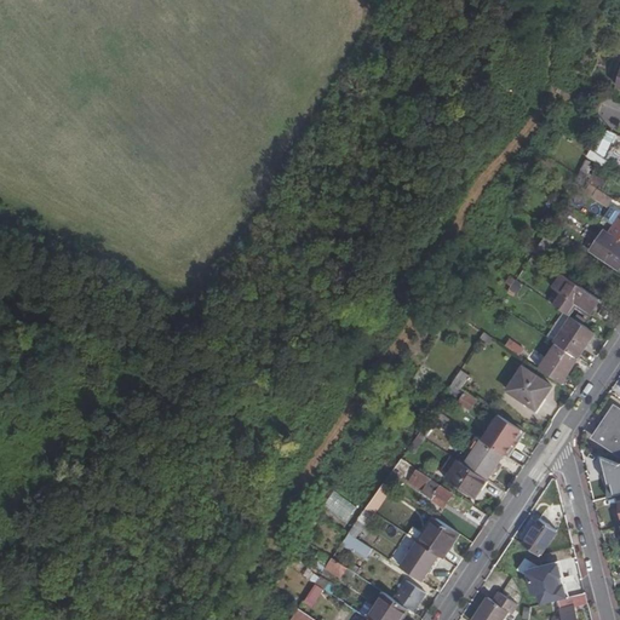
[(615,155),(619,144),(619,135),(600,127),(593,141),(615,155)]
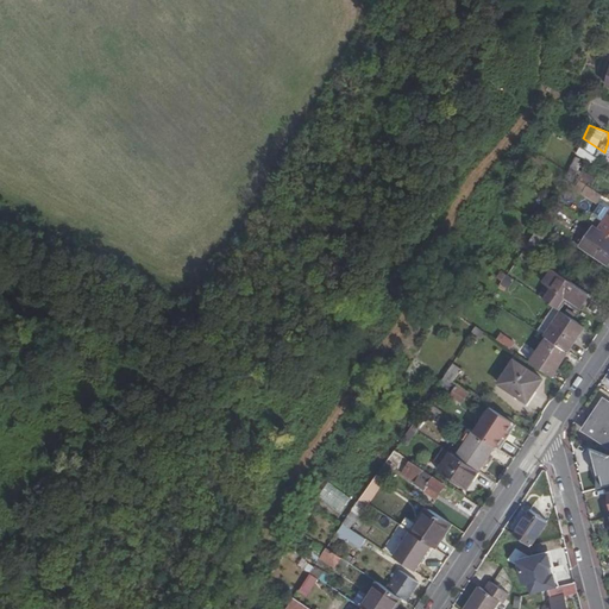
[(600,158),(604,152),(583,138),(581,145),(600,158)]
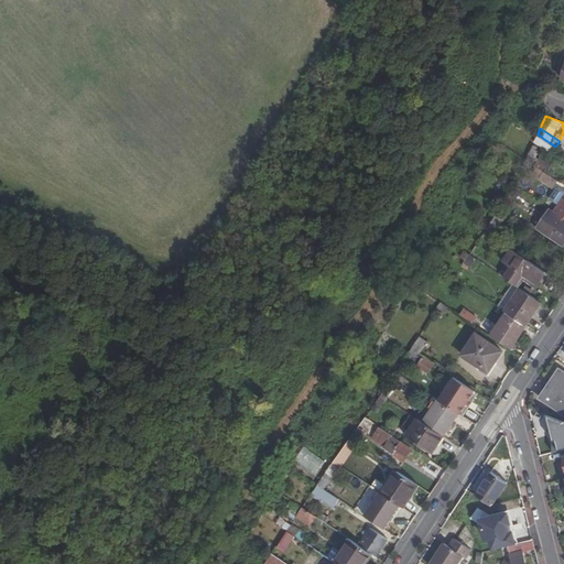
[(552,153),(555,147),(538,134),(534,141),(552,153)]
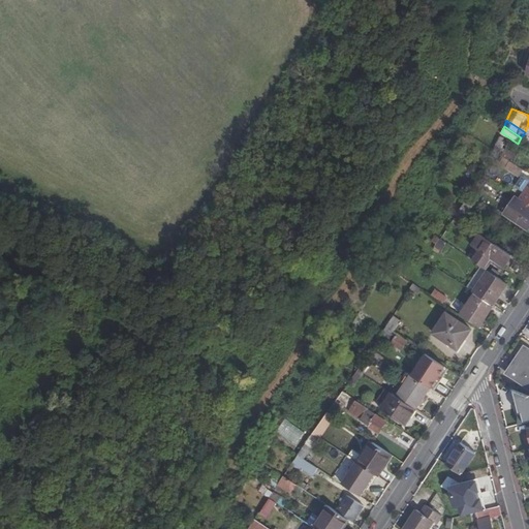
[(510,142),(499,136),(494,150),(501,155),(502,154),(514,161),(518,155),(505,148),(506,146),(507,147),(510,142)]
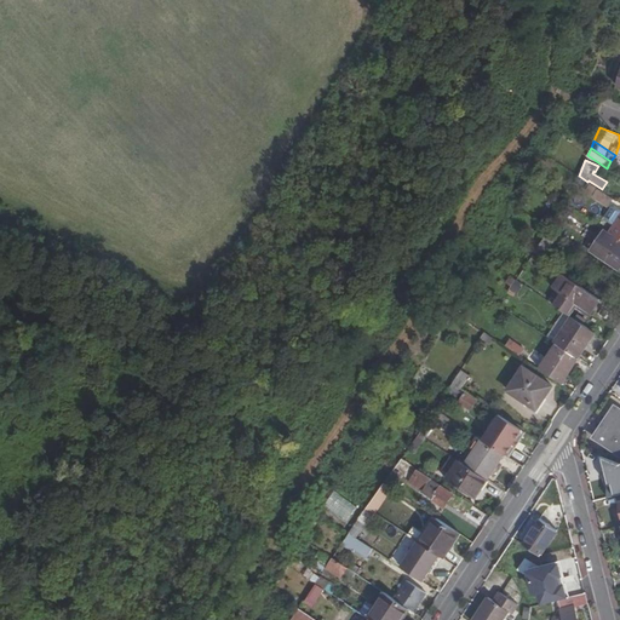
[(610,208),(616,201),(598,188),(592,196),(610,208)]
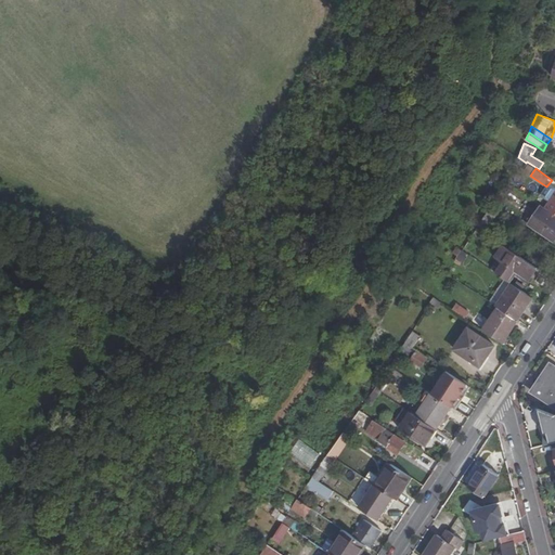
[(504,220),(507,216),(491,205),(489,209),(497,215),(504,220)]
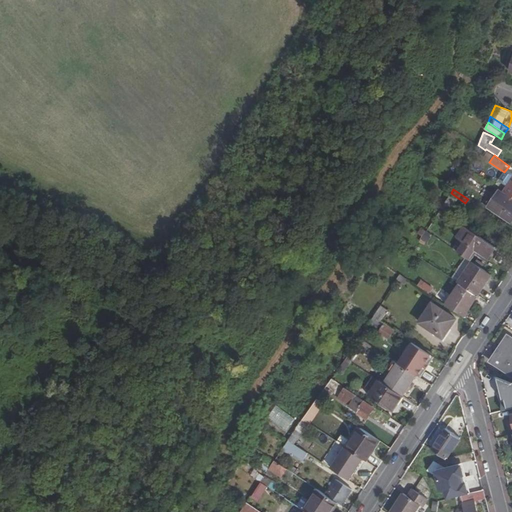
[(511,219),(511,199),(500,191),(489,206),(511,222),(511,219)]
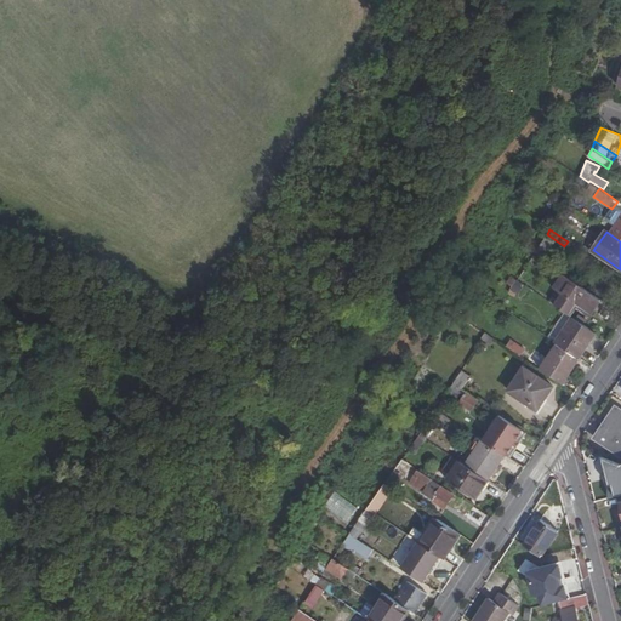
[(546,255),(556,240),(547,234),(537,250),(546,255)]
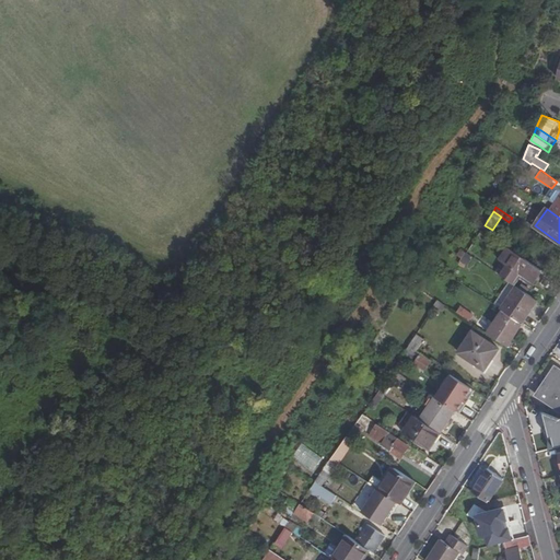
[(492,230),(485,225),(482,230),(490,235),(492,230)]
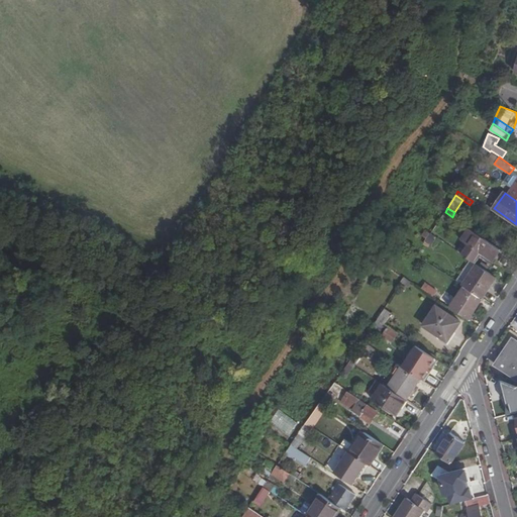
[(493,261),(501,249),(469,228),(461,238),(470,244),(462,254),(474,262),(481,251),(493,261)]
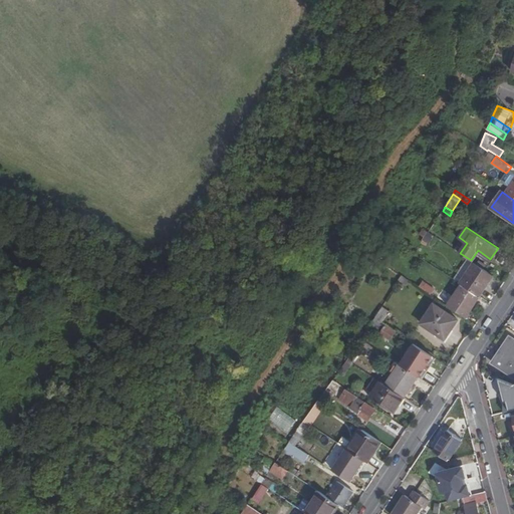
[(434,236),(429,233),(424,240),(430,244),(434,236)]
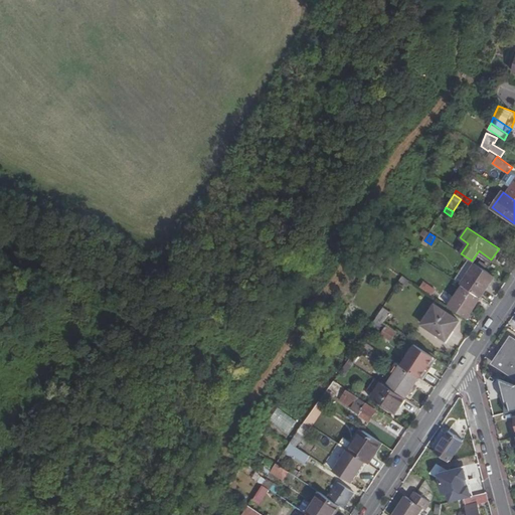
[(416,254),(402,276),(407,279),(419,261),(418,260),(420,258),(416,254)]
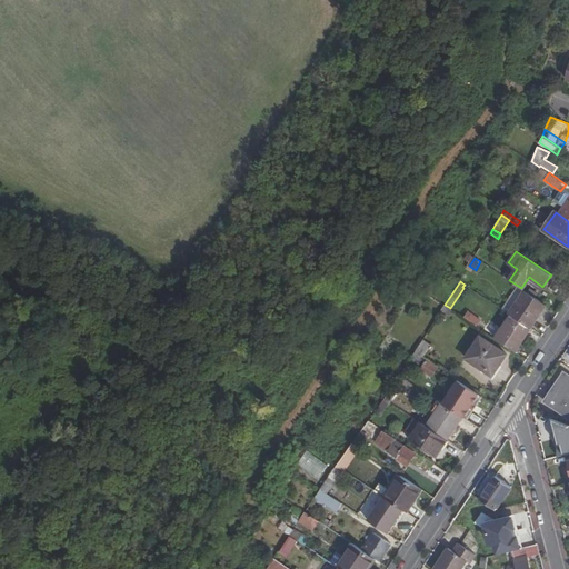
[(510,315),(531,329),(547,306),(522,289),(512,305),(515,306),(509,315),(510,315)]
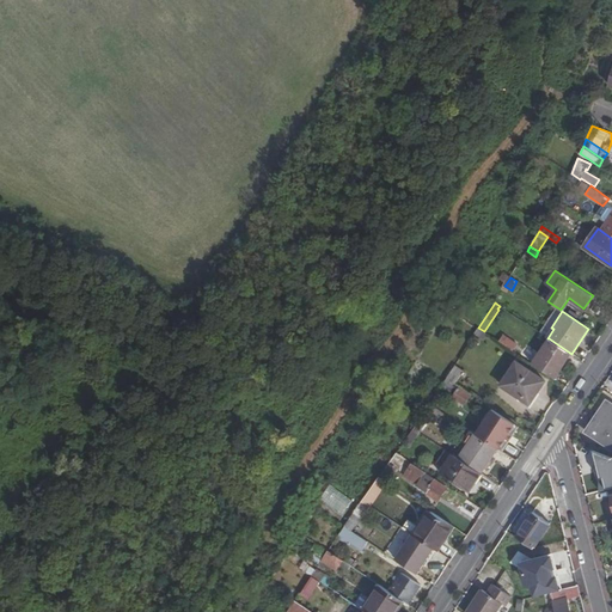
[(521,323),(510,316),(497,336),(508,343),(521,323)]
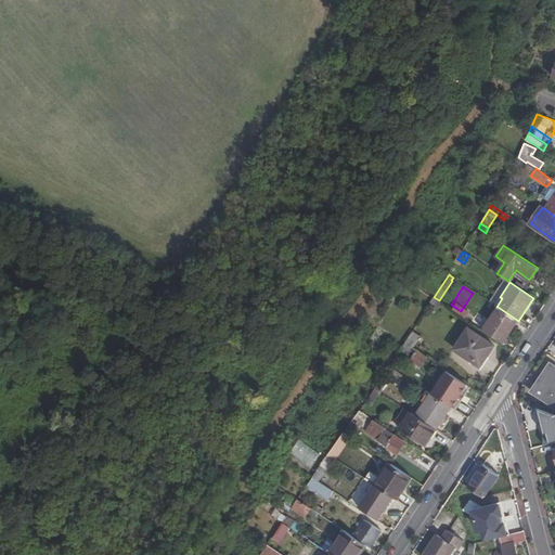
[(434,297),(430,304),(436,308),(440,301),(439,300),(434,297)]
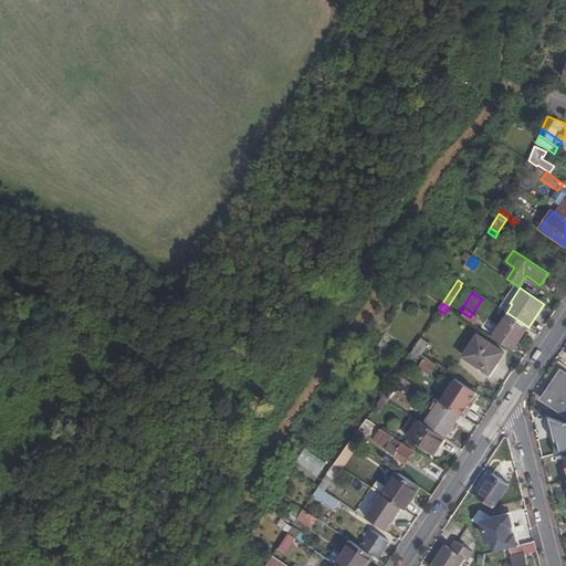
[(492,336),(513,349),(528,327),(507,313),(492,336)]
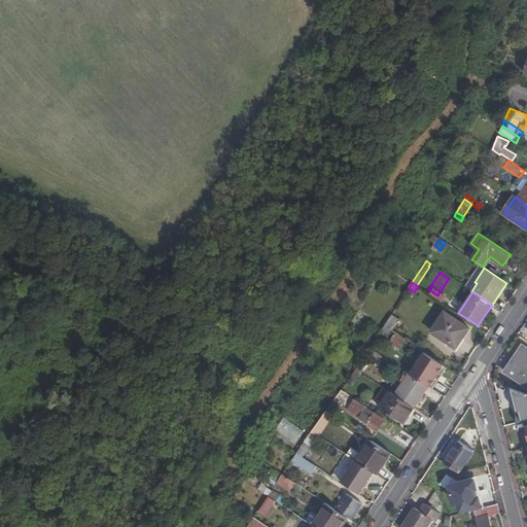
[(452,297),(449,305),(457,309),(460,302),(452,297)]
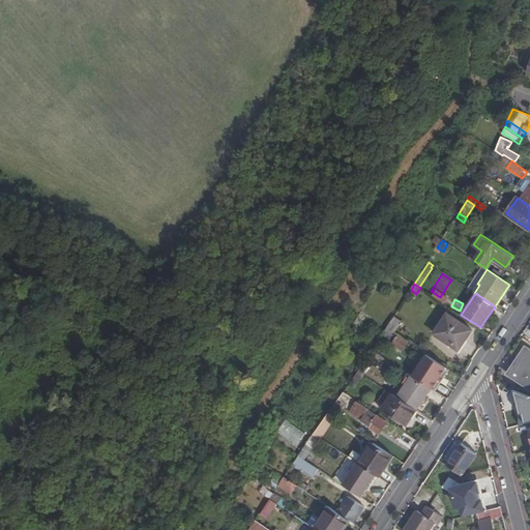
[(472,330),(447,314),(434,333),(459,350),(472,330)]
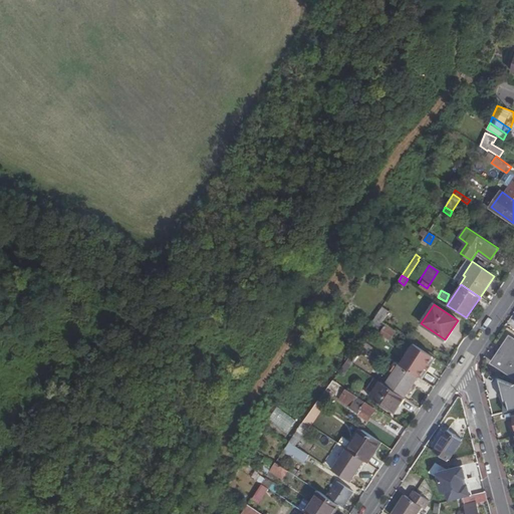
[(375,318),(396,332),(403,336),(410,324),(382,306),(375,318)]
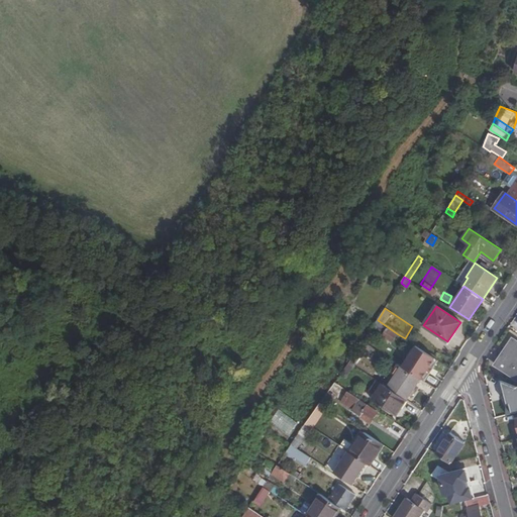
[(378,320),(373,327),(385,334),(382,337),(386,340),(388,337),(394,342),(398,334),(378,320)]
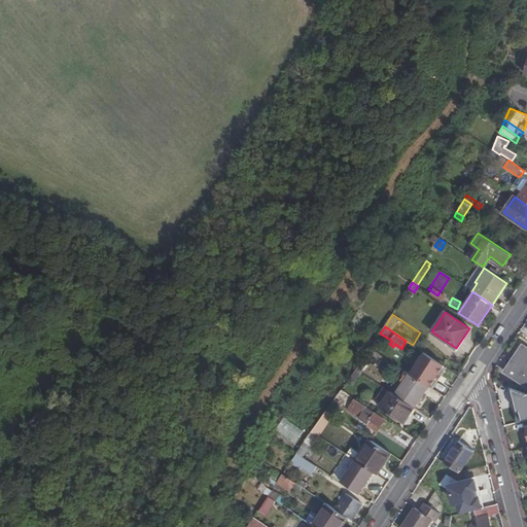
[(526,386),(526,348),(523,346),(519,353),(520,355),(513,365),(511,364),(505,372),(526,386)]
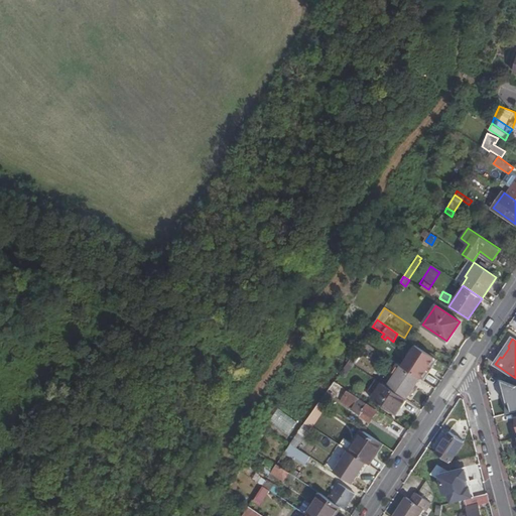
[(419,378),(421,379),(435,358),(415,345),(402,366),(419,378)]
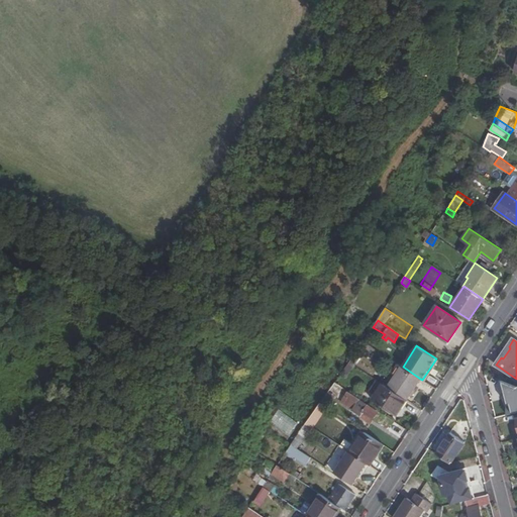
[(343,370),(348,375),(358,363),(353,358),(343,370)]
